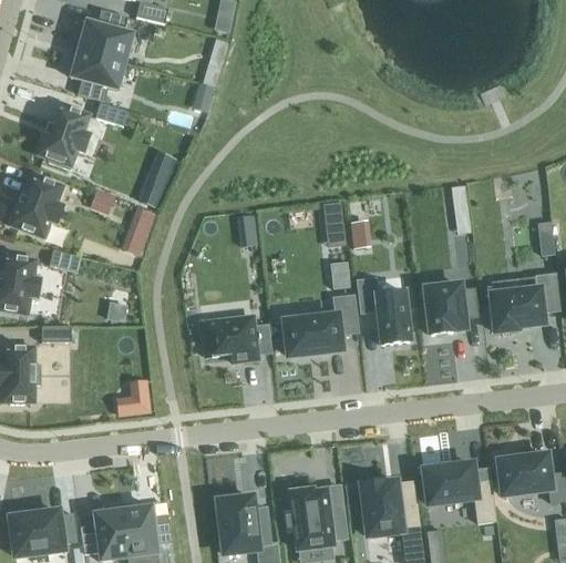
[(140,1),(136,17),(165,23),(168,8),(140,1)]
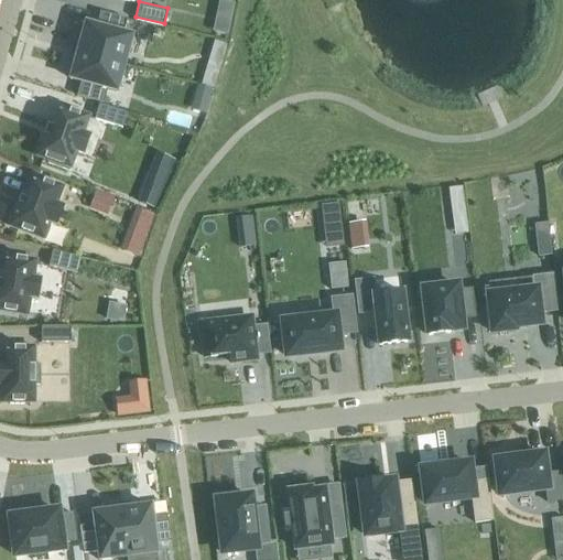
[(79,38),(76,49),(123,62),(132,33),(123,31),(127,15),(100,9),(96,23),(86,20),(82,39),(79,38)]
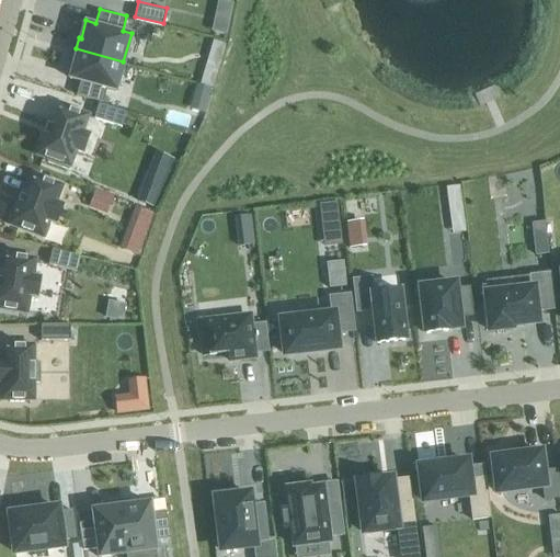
[(76,57),(70,76),(81,78),(77,92),(103,100),(107,86),(116,88),(123,61),(76,48),(73,57),(76,57)]
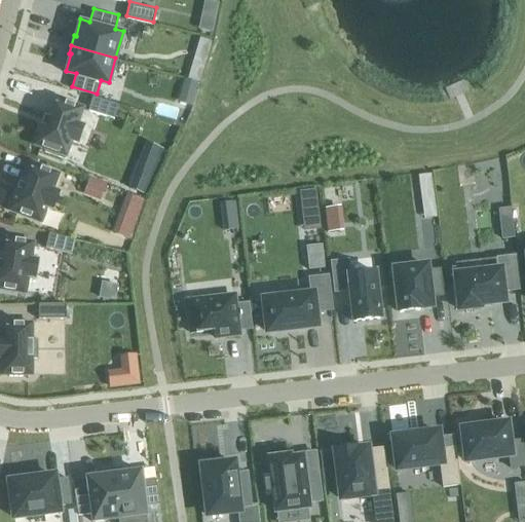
[(189,60),(185,74),(200,79),(204,65),(189,60)]
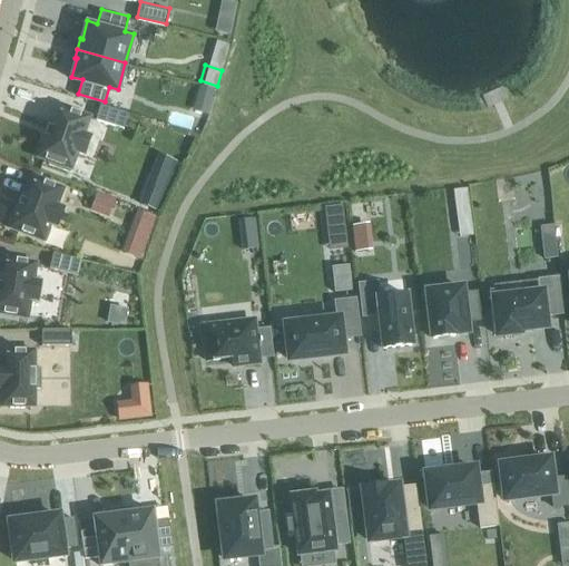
[(200,83),(197,95),(212,99),(215,87),(200,83)]
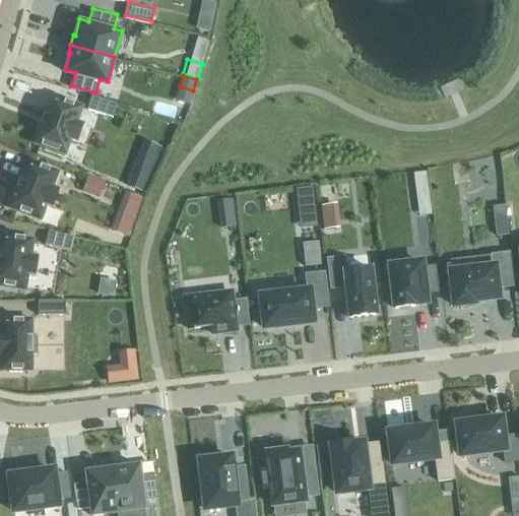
[(91,93),(87,107),(113,115),(117,102),(91,93)]
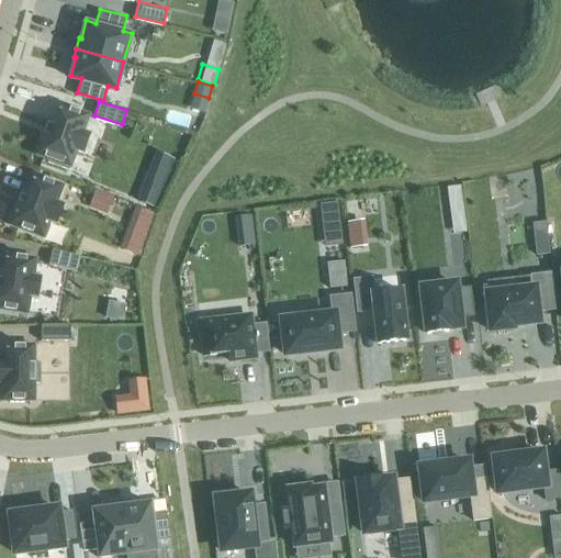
[(44,133),(37,153),(49,157),(48,159),(68,167),(68,164),(70,165),(77,147),(83,149),(89,132),(82,130),(89,113),(62,103),(56,120),(51,119),(49,118),(48,122),(44,133)]
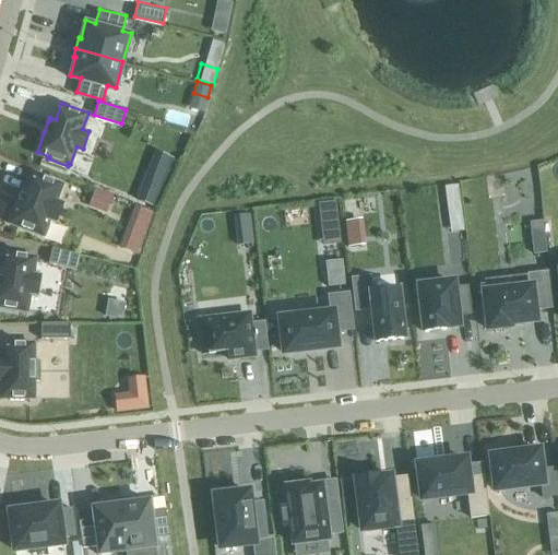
[(155,149),(137,197),(155,204),(174,155),(155,149)]
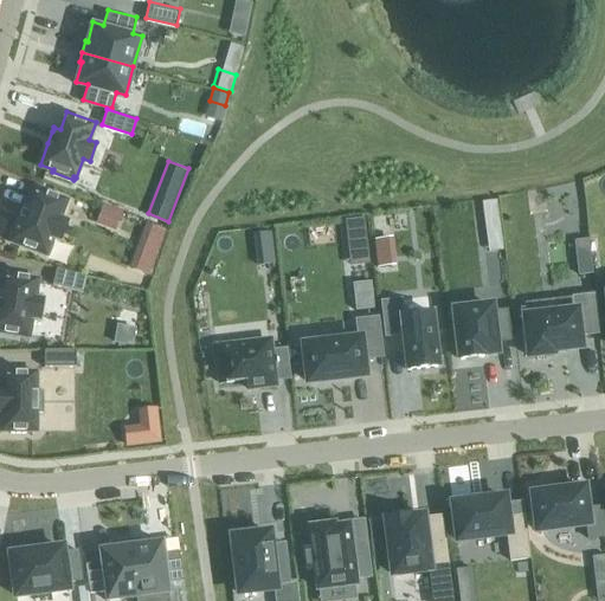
[(55,234),(62,238),(68,219),(60,217),(68,198),(39,187),(32,205),(25,202),(11,240),(47,253),(55,234)]
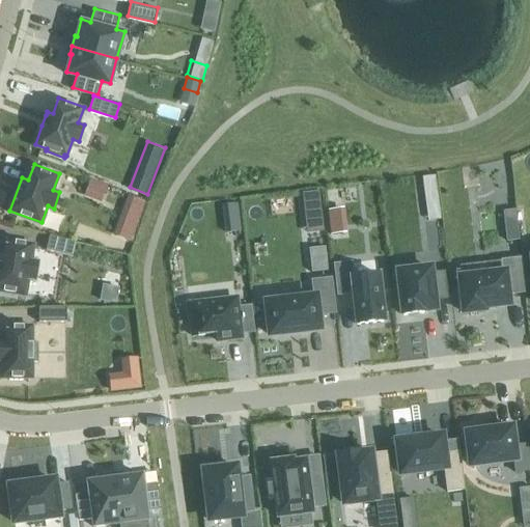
[(90,176),(84,193),(102,200),(108,184),(90,176)]
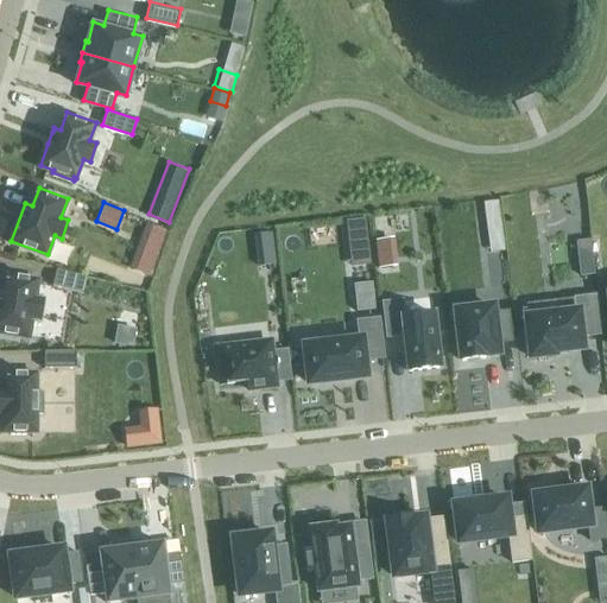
[(366,215),(346,217),(348,233),(368,230),(366,215)]
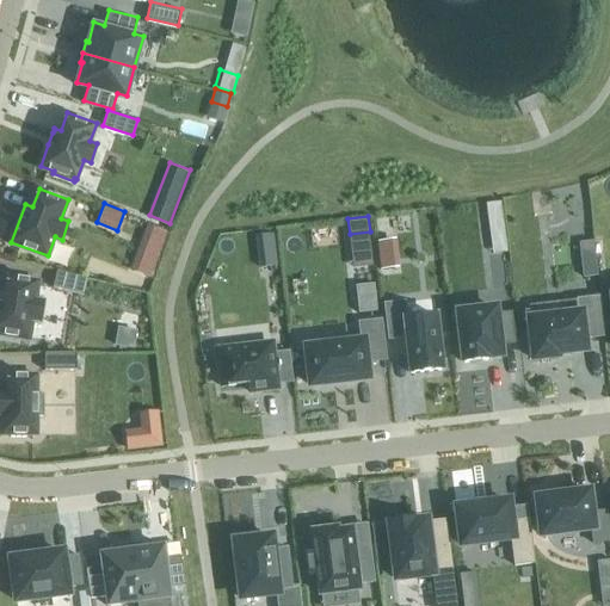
[(151,223),(143,242),(160,249),(167,229),(151,223)]
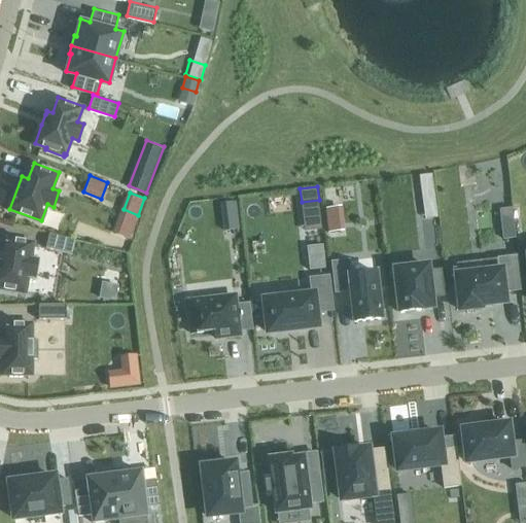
[(342,203),(325,205),(328,230),(345,228),(342,203)]
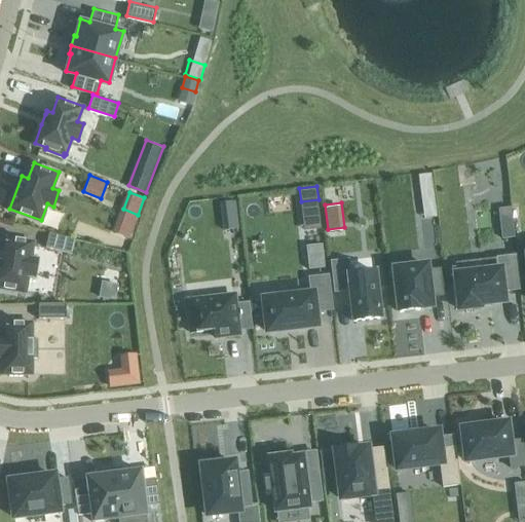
[(513,219),(503,220),(504,235),(515,234),(513,219)]
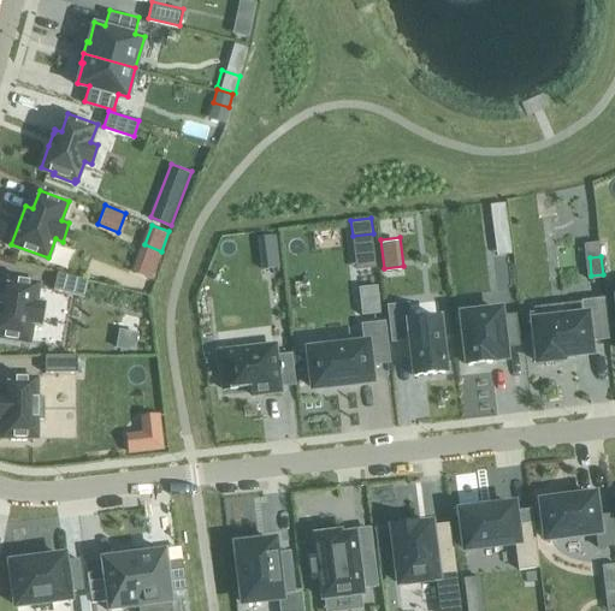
[(88,277),(57,268),(53,285),(83,294),(88,277)]
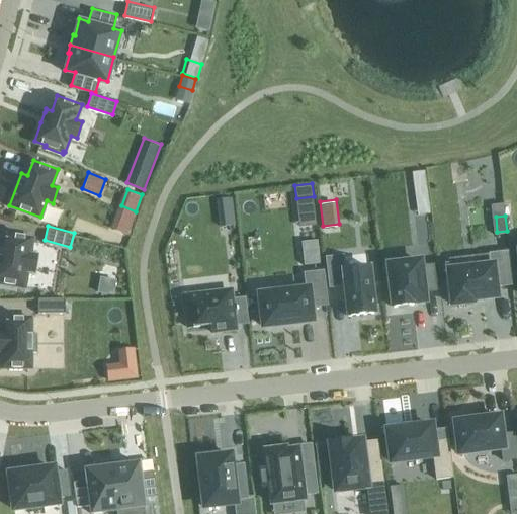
[(34,270),(36,253),(30,252),(32,236),(6,232),(4,248),(0,247),(0,281),(25,285),(27,269),(34,270)]
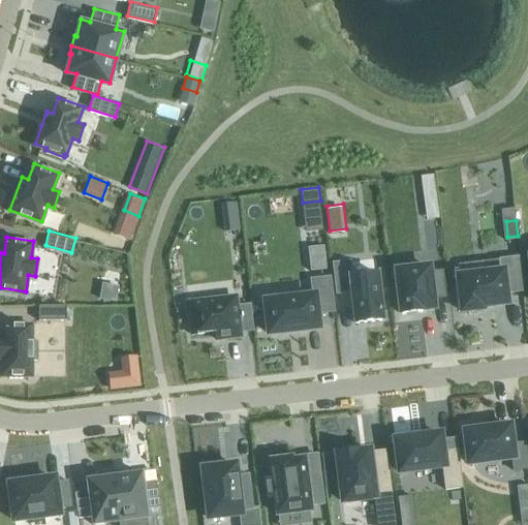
[(460,288),(456,288),(458,305),(462,304),(462,308),(465,308),(465,309),(467,309),(466,308),(478,307),(478,308),(480,308),(479,306),(482,306),(483,306),(483,304),(492,303),(495,302),(507,301),(506,296),(505,290),(523,288),(519,254),(500,256),(501,269),(458,274),(460,288)]
